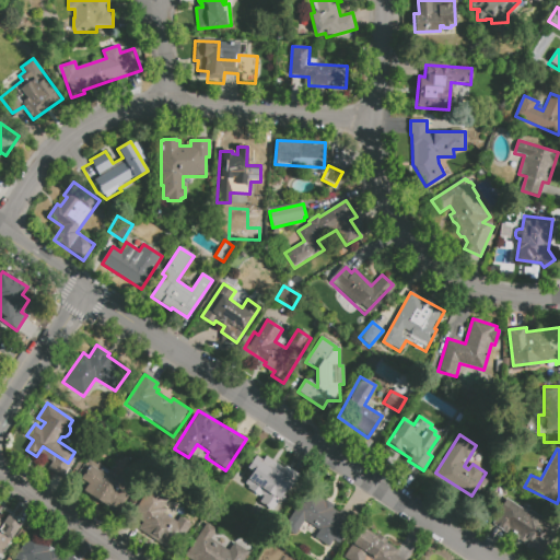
[(266,456),(299,478),(290,491),(288,489),(283,496),(286,498),(279,506),(277,504),(272,512),(257,502),(260,498),(247,488),(248,486),(245,483),(247,481),(240,476),(245,467),(243,466),(249,456),(253,458),(256,455),(264,461),(266,456)]
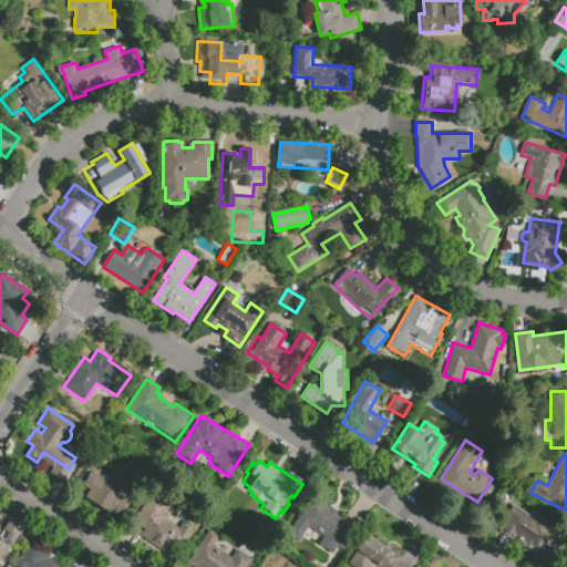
[(100,470),(117,481),(115,486),(121,490),(106,511),(85,497),(90,491),(78,483),(89,465),(99,471),(100,470)]
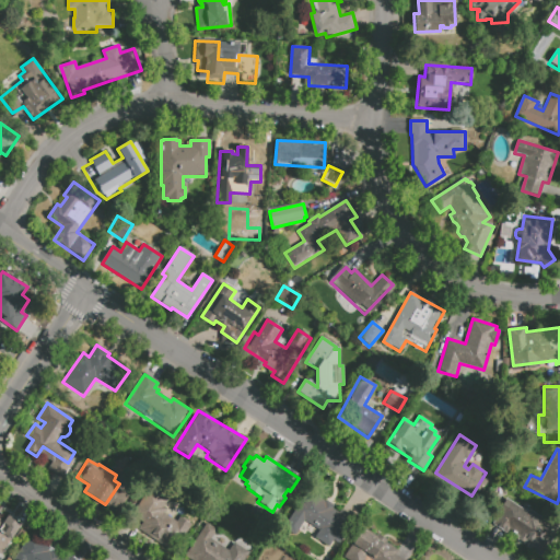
[(282,527),(294,510),(289,505),(302,487),(322,501),(323,500),(331,505),(329,509),(336,513),(338,510),(346,515),(345,517),(351,523),(337,544),(331,540),(326,548),(311,537),(316,529),(303,521),(293,534),(282,527)]
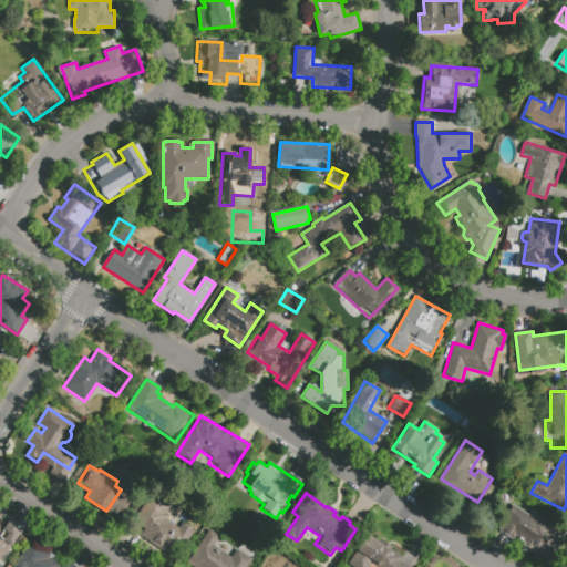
[(130,526),(151,494),(171,506),(166,514),(169,516),(167,519),(178,527),(182,523),(195,532),(178,557),(130,526)]
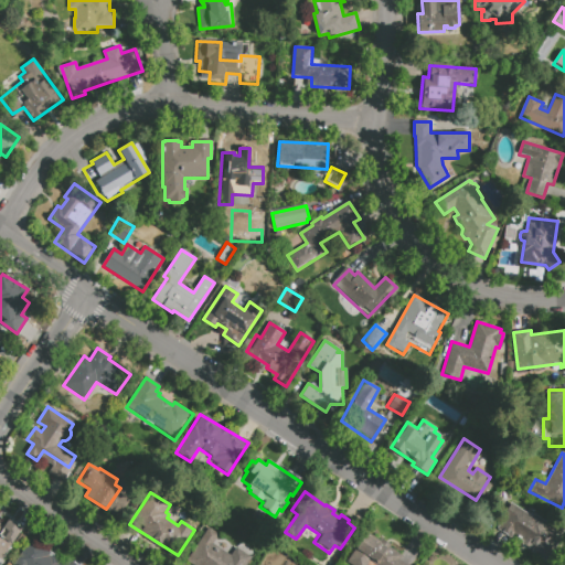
[(511,503),(532,516),(534,513),(564,533),(546,562),(531,552),(533,548),(514,535),(512,539),(497,529),(504,516),(502,516),(511,503)]
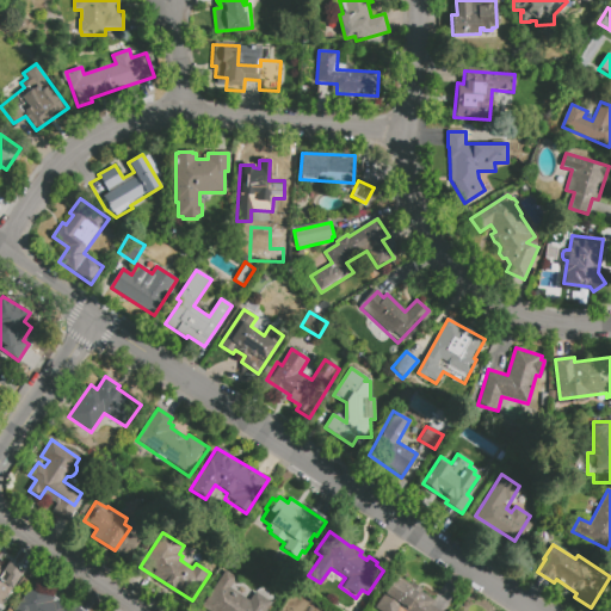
[(0,562),(5,566),(7,561),(24,572),(0,608),(0,562)]
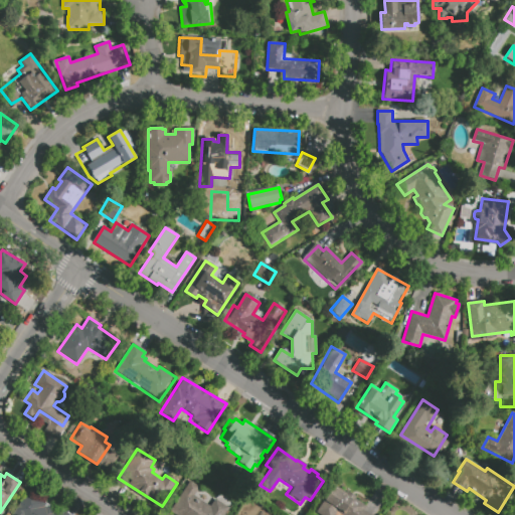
[(215,499),(229,509),(224,514),(172,514),(168,512),(189,481),(199,488),(194,496),(210,506),(215,499)]
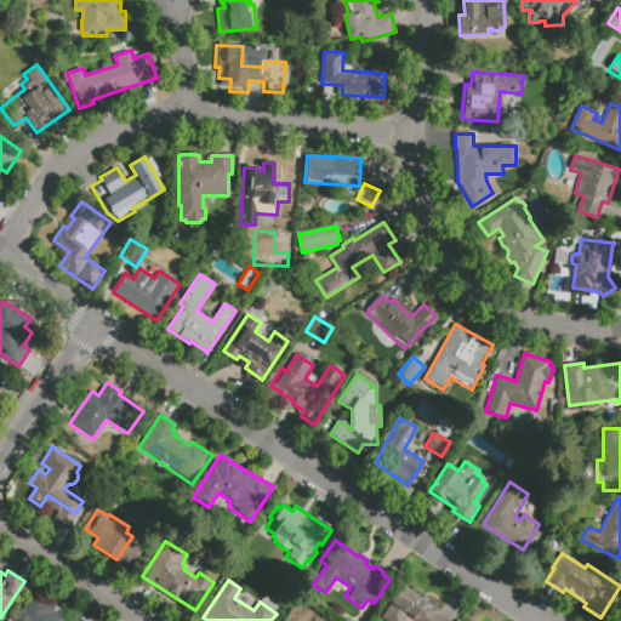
[(403,588),(419,599),(422,596),(429,600),(428,602),(442,610),(438,615),(446,620),(385,620),(381,619),(403,588)]
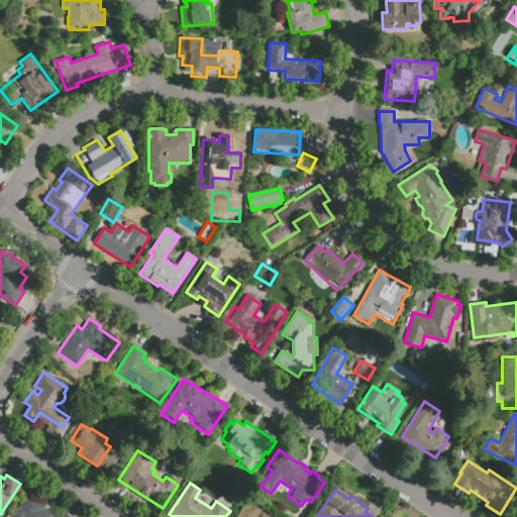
[(11,516),(28,493),(45,505),(43,508),(58,516),(61,511),(70,516),(11,516)]
